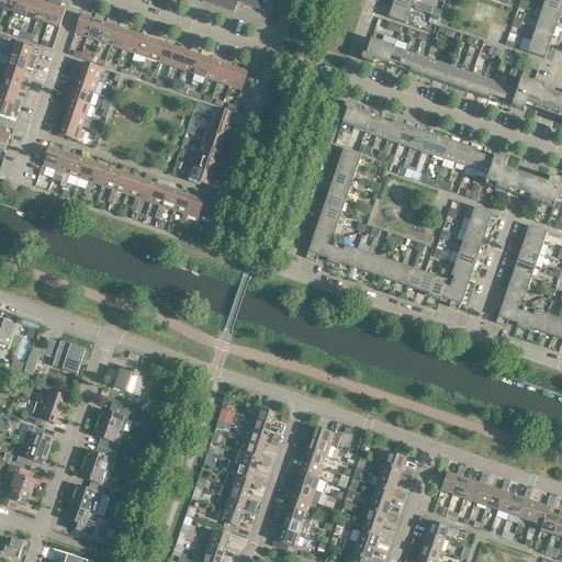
[(6,0),(2,9),(14,13),(18,0),(6,0)]
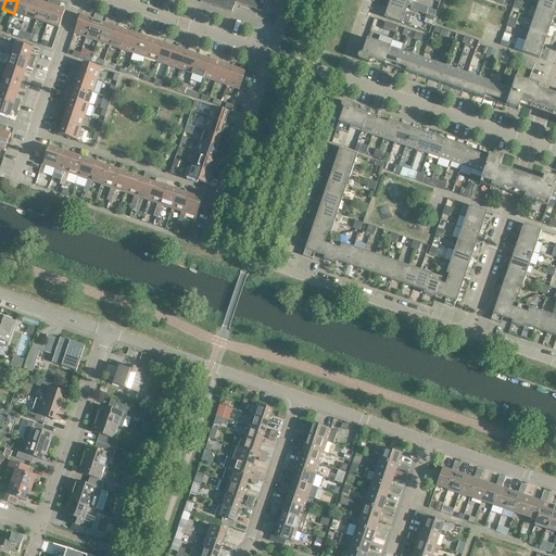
[(17,0),(14,13),(12,17),(23,22),(25,16),(29,0),(17,0)]
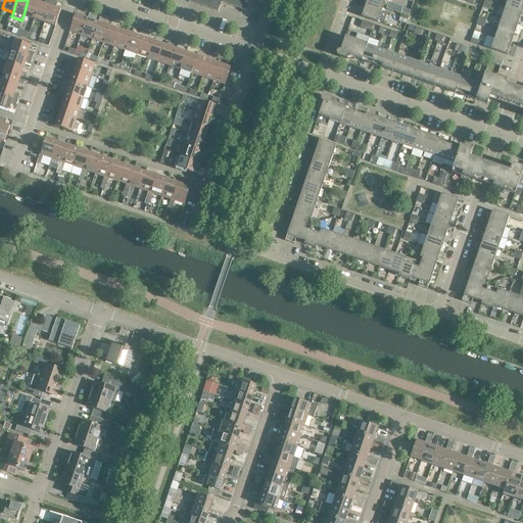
[(28,0),(24,15),(34,19),(39,2),(35,1),(34,0),(28,0)]
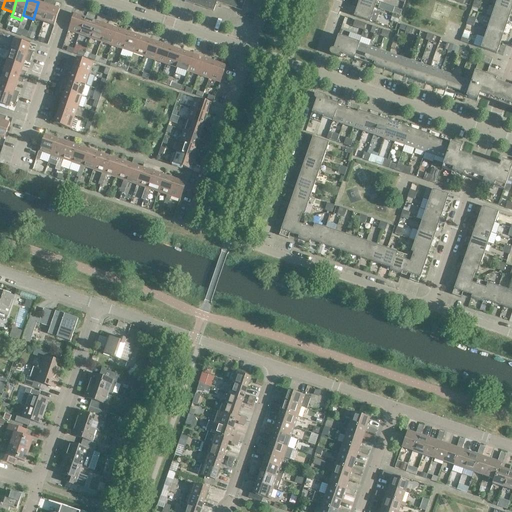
[(43,4),(38,2),(33,19),(43,22),(50,1),(47,0),(45,0),(45,3),(43,4)]
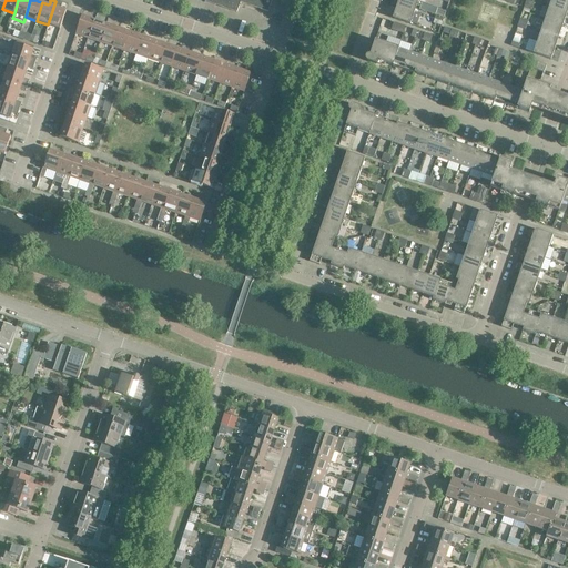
[(204,0),(204,2),(236,12),(240,2),(267,12),(272,0),(204,0)]
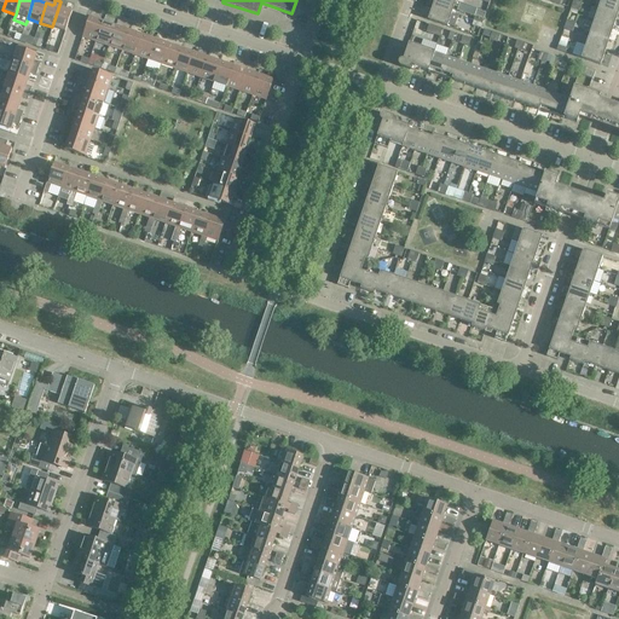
[(456,1),(452,0),(434,0),(432,7),(451,13),(453,6),(456,1)]
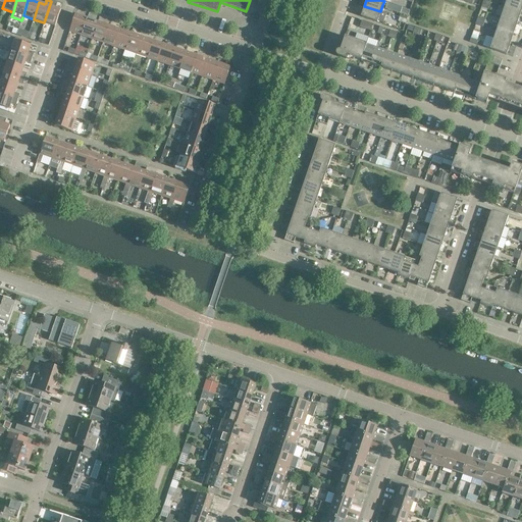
[(506,0),(504,7),(520,12),(521,7),(521,1),(517,0),(506,0)]
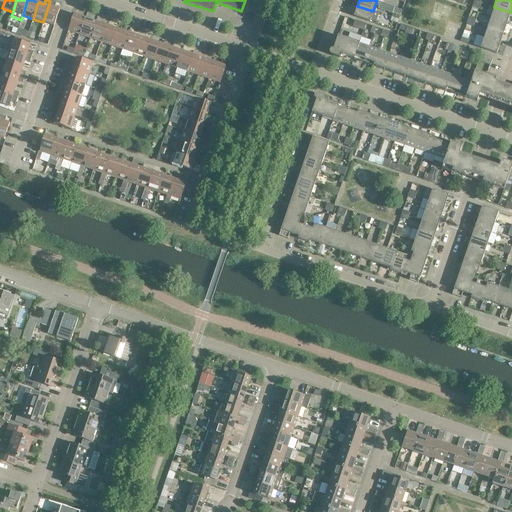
[(55,3),(50,1),(43,22),(54,26),(59,10),(54,8),(54,6),(55,3)]
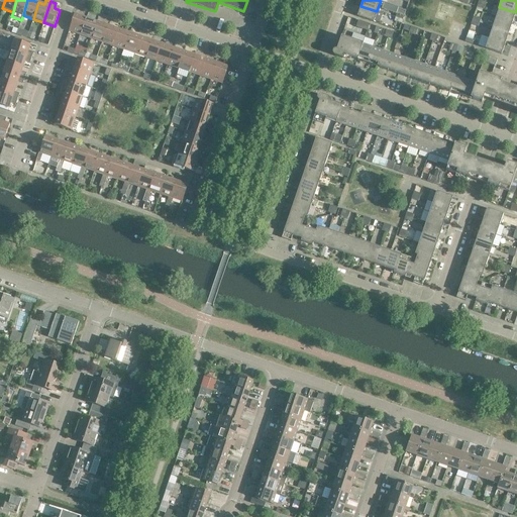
[(381,1),(379,5),(383,6),(382,9),(397,14),(398,8),(399,7),(381,1)]
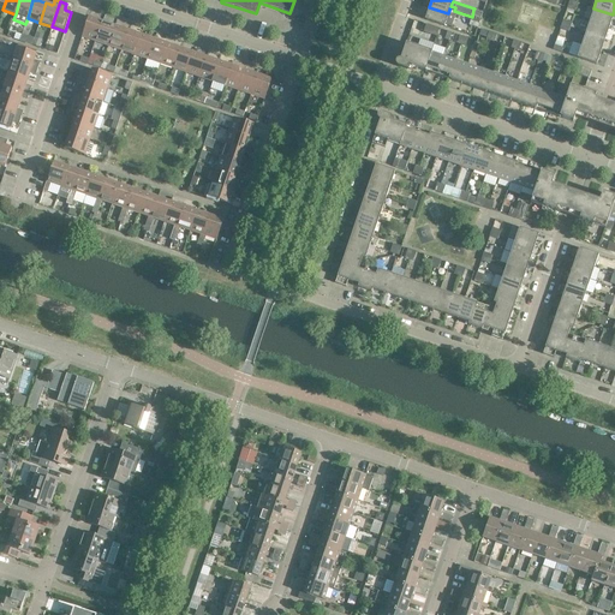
[(448,13),(429,7),(425,19),(445,27),(448,13)]
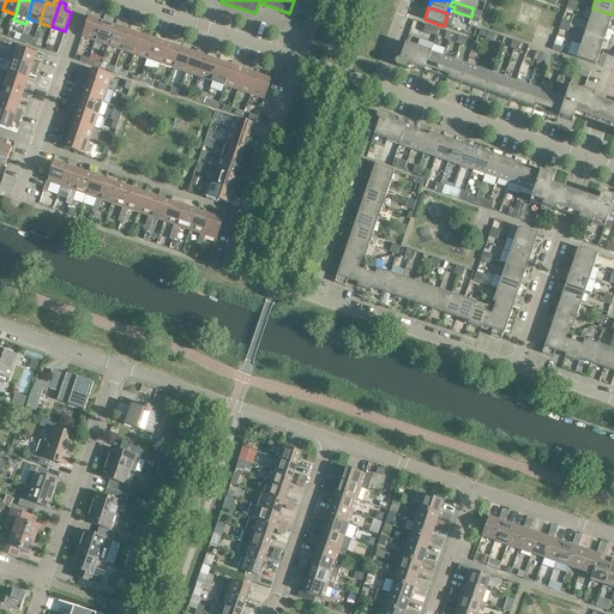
[(612,14),(593,8),(589,20),(608,28),(612,14)]
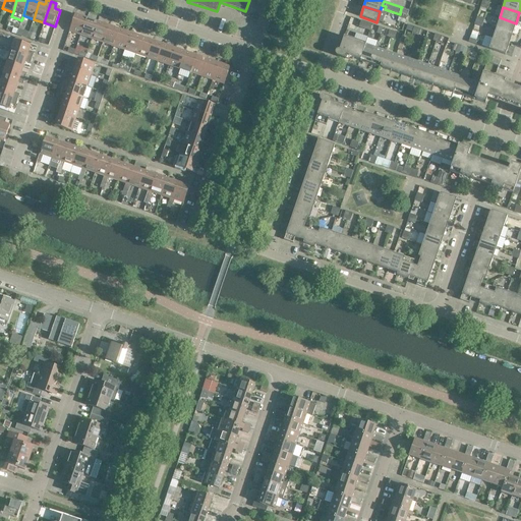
[(82,17),(75,14),(69,32),(80,36),(87,18),(84,18),(82,16),(82,17)]
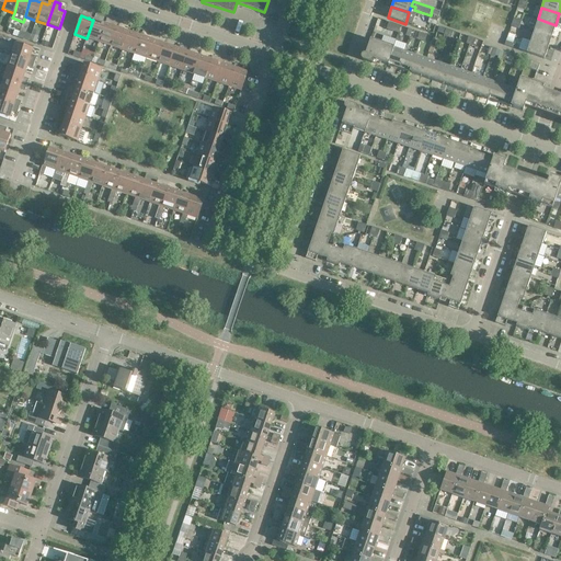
[(556,25),(538,19),(534,30),(551,36),(556,25)]
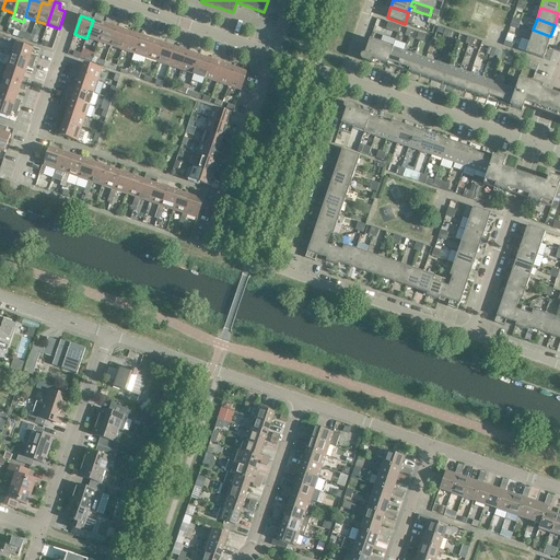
[(95,21),(93,20),(86,38),(98,42),(105,24),(97,22),(97,21),(95,21)]
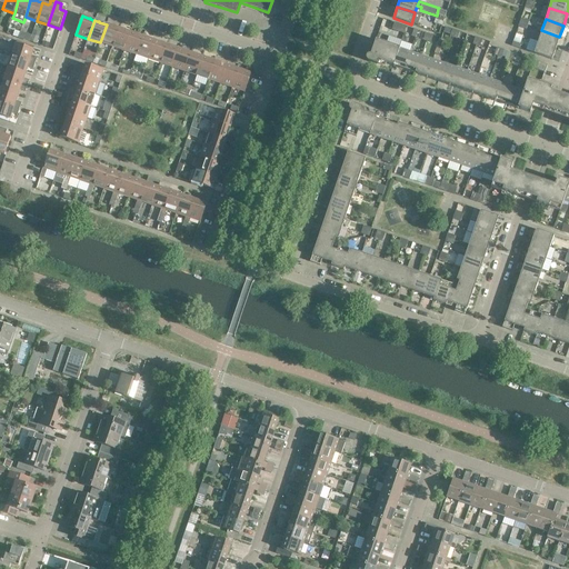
[(407,27),(395,22),(392,30),(403,33),(407,27)]
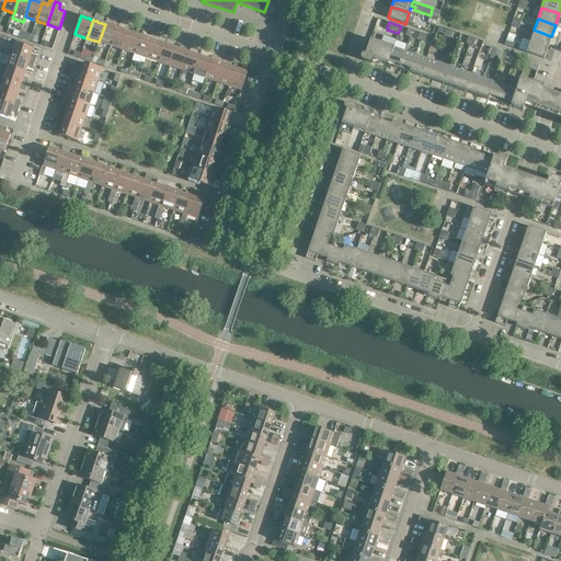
[(112,26),(105,24),(99,42),(111,46),(116,29),(114,27),(112,26)]
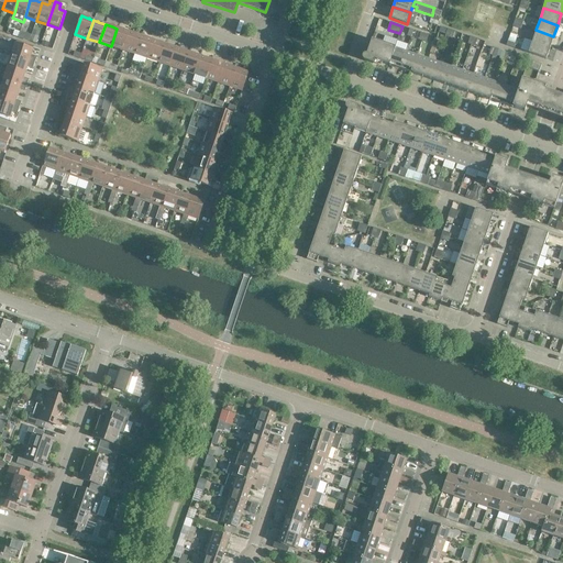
[(119,29),(117,29),(111,46),(123,51),(129,32),(122,30),(122,29),(119,29)]
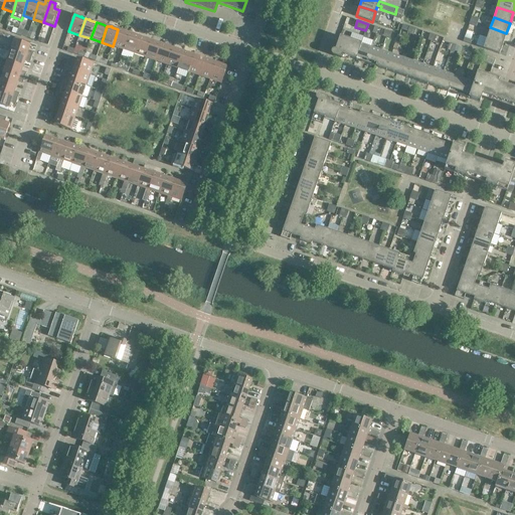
[(506,33),(490,27),(487,37),(503,43),(506,33)]
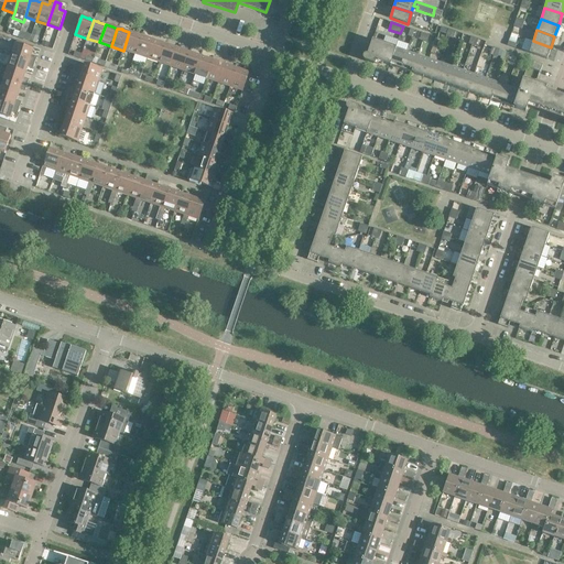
[(137,35),(129,32),(123,51),(134,54),(141,36),(139,35),(137,34),(137,35)]
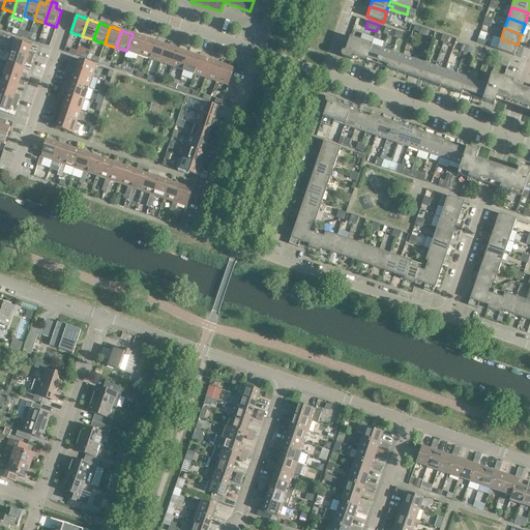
[(135,35),(133,34),(126,51),(138,55),(144,38),(137,35),(135,35)]
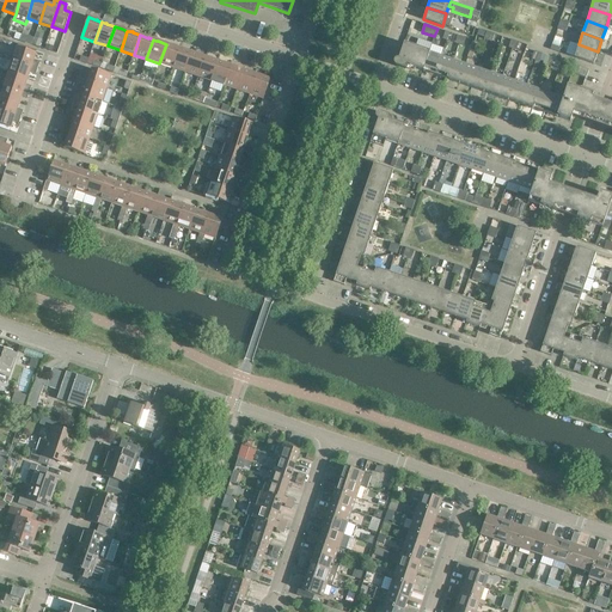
[(429,51),(404,43),(398,60),(398,59),(397,59),(396,60),(395,60),(395,61),(393,61),(393,62),(393,63),(393,65),(395,65),(395,66),(396,66),(405,69),(407,66),(422,71),(429,51)]
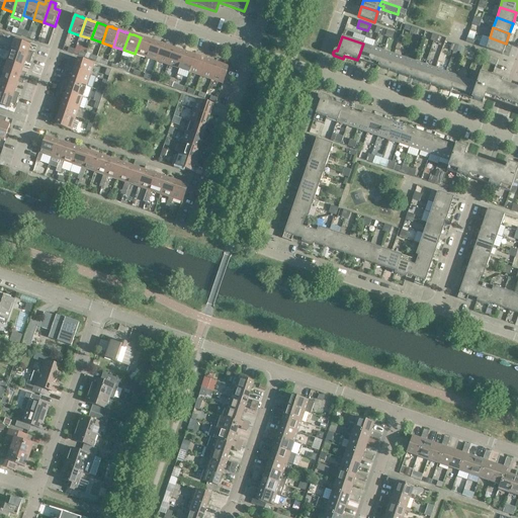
[(147,39),(141,37),(135,54),(146,58),(152,40),(149,40),(148,38),(147,39)]
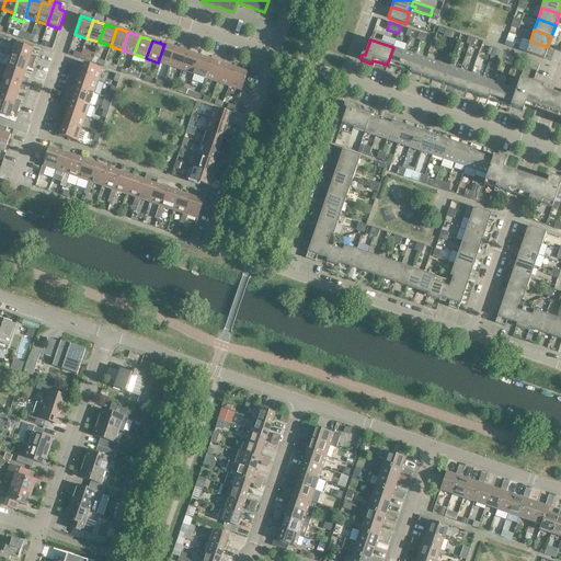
[(548,47),(530,41),(526,53),(544,59),(548,47)]
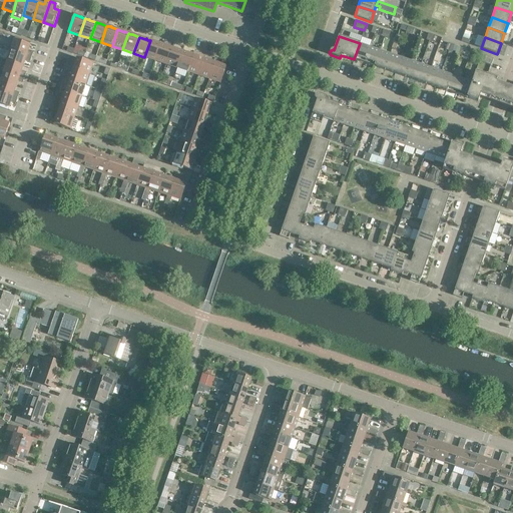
[(14,40),(10,50),(31,57),(33,53),(29,52),(28,50),(30,45),(14,40)]
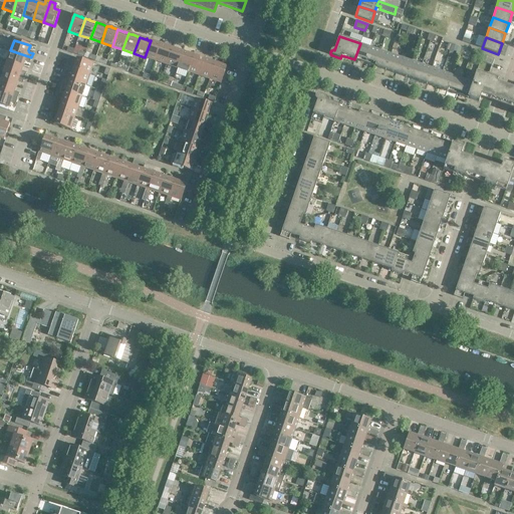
[(153,41),(151,40),(145,57),(156,60),(161,44),(155,42),(155,41),(153,41)]
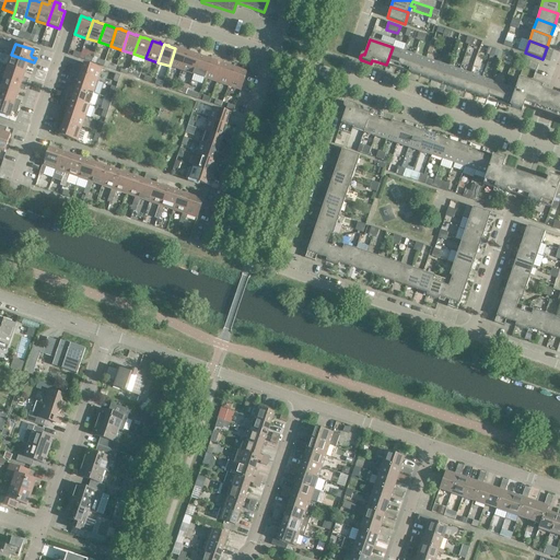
[(404,51),(393,47),(386,65),(398,69),(404,51)]
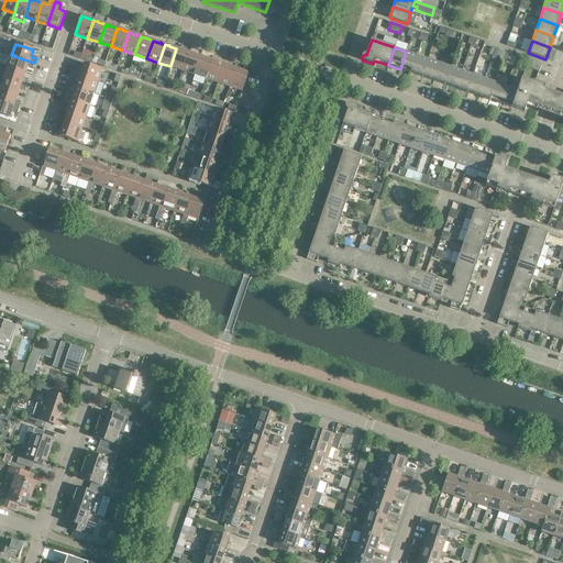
[(184,51),(176,48),(170,66),(183,70),(188,53),(186,52),(184,51)]
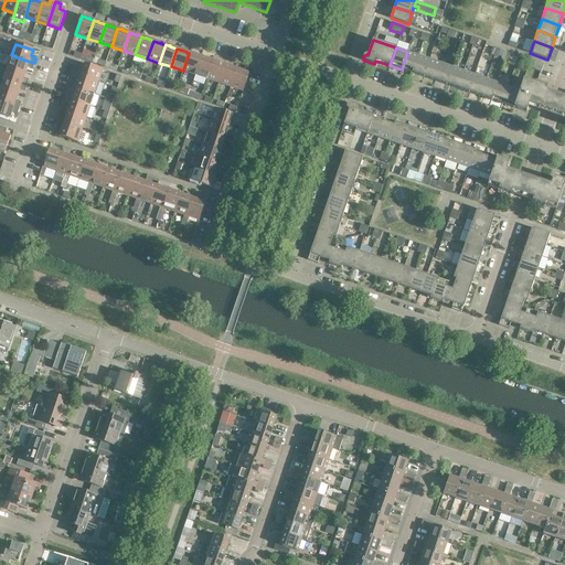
[(418,55),(407,52),(402,70),(413,73),(418,55)]
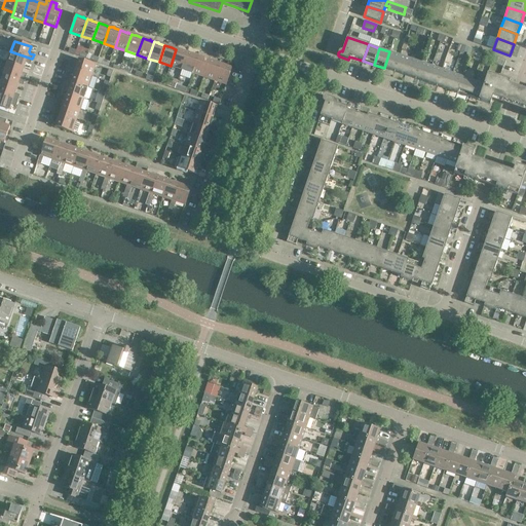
[(178,49),(176,49),(171,66),(181,70),(187,52),(180,50),(181,49),(178,49)]
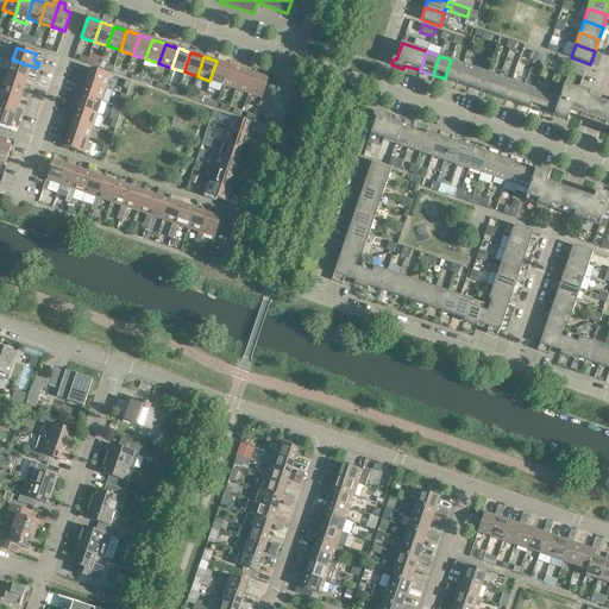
[(37,68),(12,60),(8,71),(27,79),(29,73),(31,73),(36,74),(37,68)]
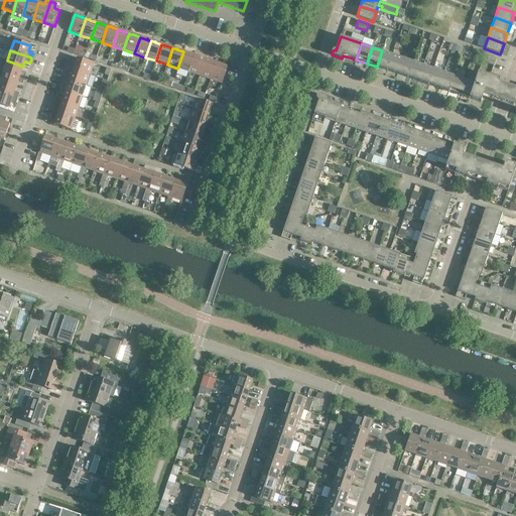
[(392,54),(382,50),(377,67),(387,71),(392,54)]
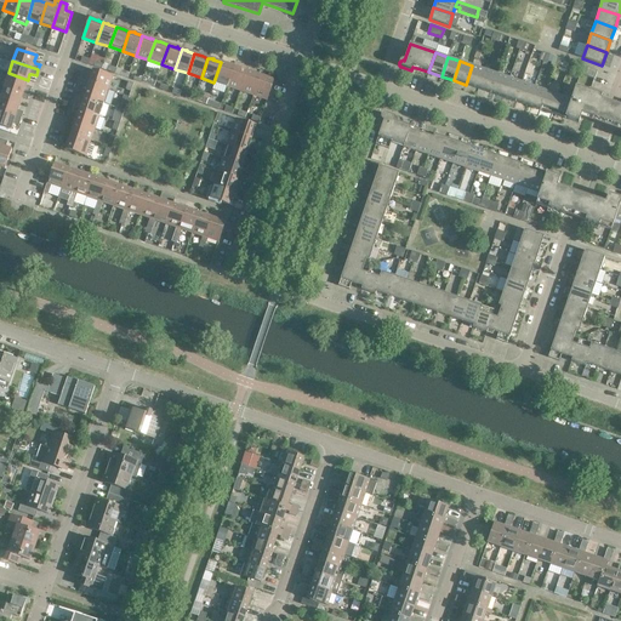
[(229,66),(221,62),(214,83),(227,87),(234,67),(232,66),(229,64),(229,66)]
